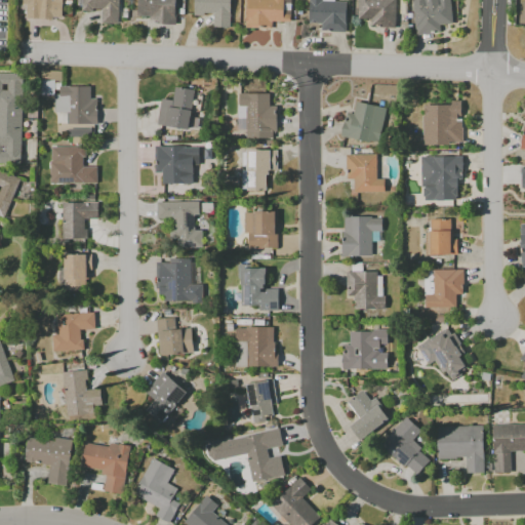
[(62,0),(61,17),(51,17),(51,19),(25,18),(25,4),(22,4),(22,0),(62,0)]
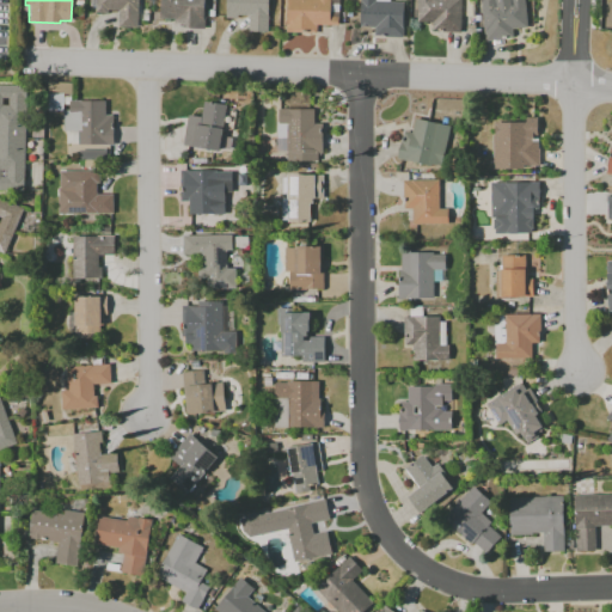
[(89,0),(136,0),(136,11),(136,28),(117,26),(117,10),(106,10),(106,13),(93,13),(95,10),(95,6),(89,6),(89,0)]
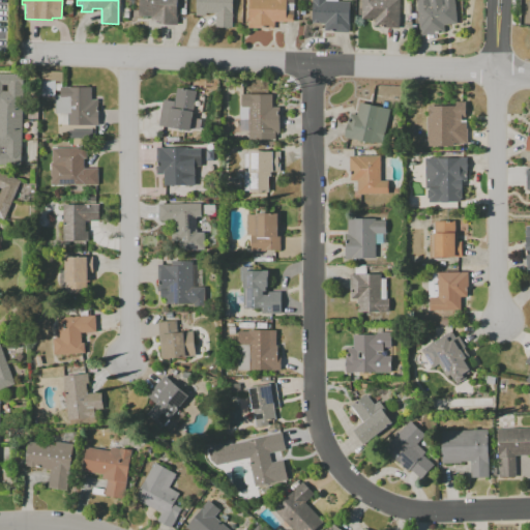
[(150,17),(137,16),(137,0),(176,0),(176,25),(150,24),(150,17)]
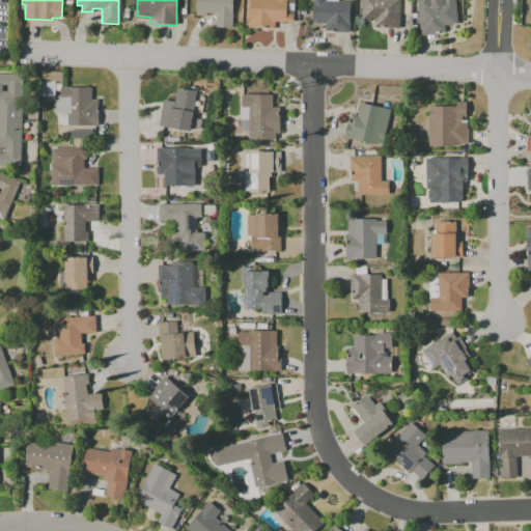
[(214,27),(215,14),(205,12),(205,16),(195,16),(195,12),(195,0),(231,0),(231,14),(230,27),(214,27)]
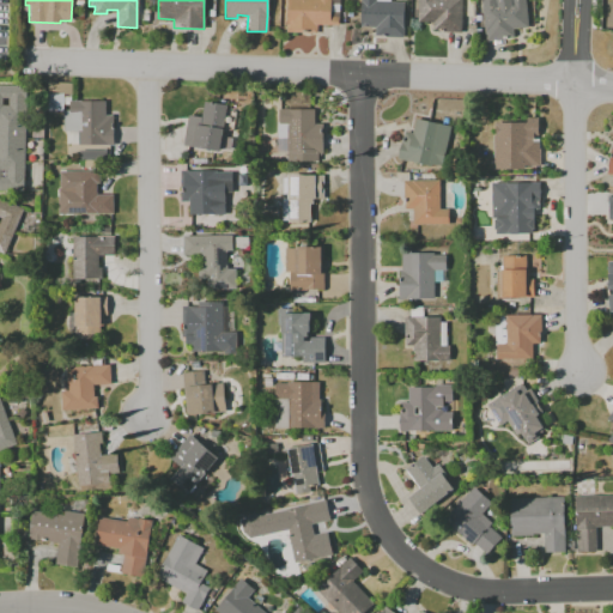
[(316,25),(316,34),(286,32),(286,24),(286,0),(338,0),(338,25),(316,25)]
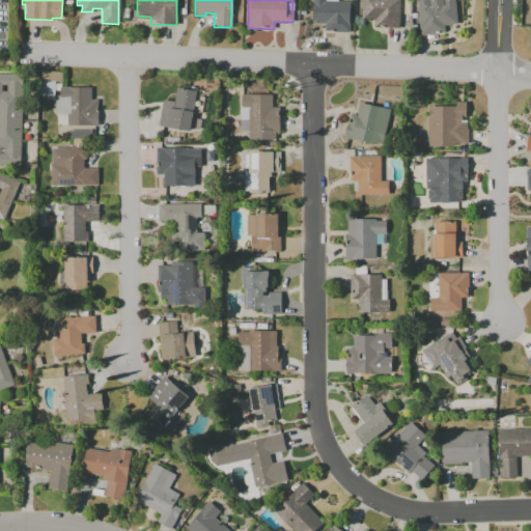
[(324,24),(311,24),(311,0),(337,0),(337,1),(350,1),(348,32),(324,32),(324,24)]
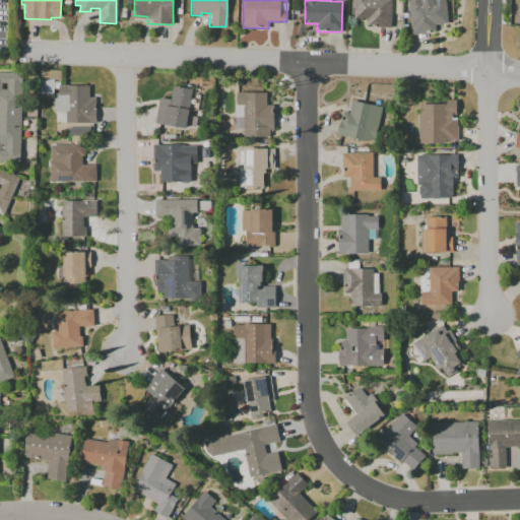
[(390,0),(390,27),(366,27),(366,18),(353,18),(353,0),(390,0)]
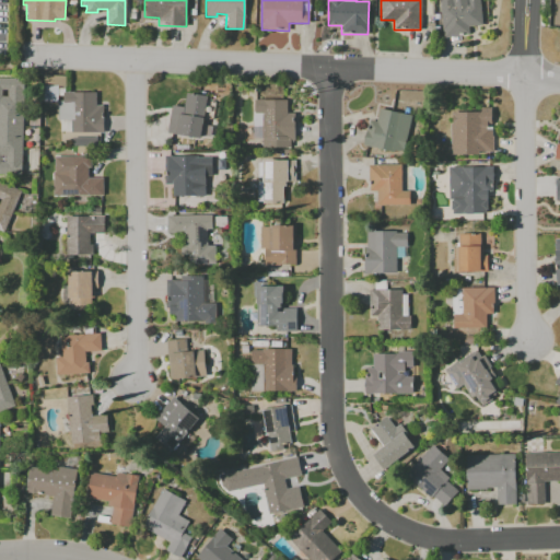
[(478,0),(481,25),(467,26),(468,34),(443,37),(438,0),(478,0)]
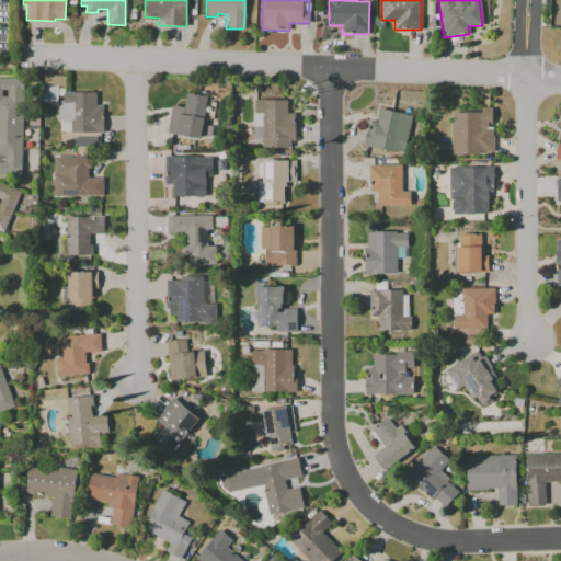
[(0,78),(23,79),(21,140),(21,175),(0,174),(0,78)]
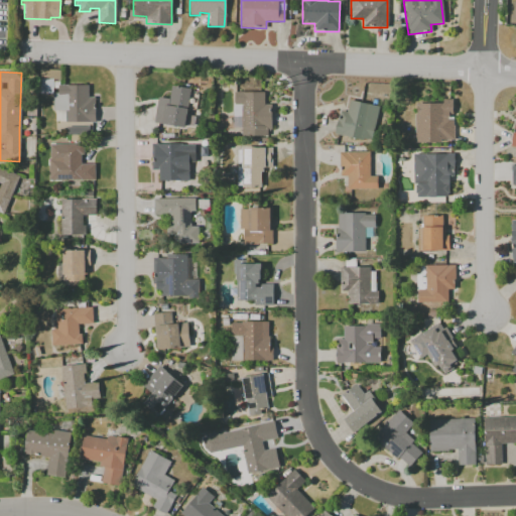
[(37,79),(51,79),(51,93),(37,93),(37,79)]
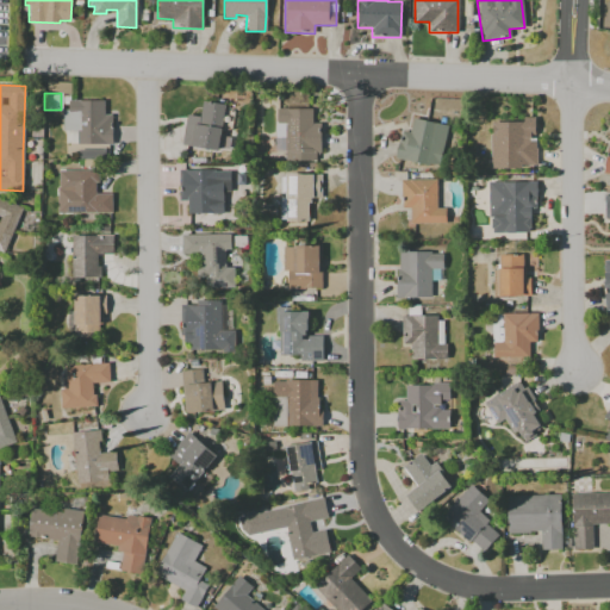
[(111,114),(111,144),(103,144),(68,144),(64,144),(66,130),(62,130),(62,110),(68,110),(68,100),(103,100),(103,114),(111,114)]
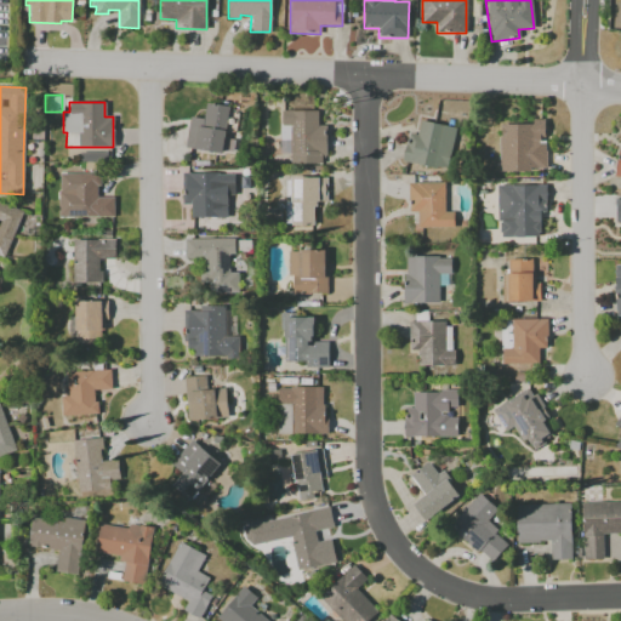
[(222,153),(228,107),(206,103),(204,119),(189,117),(184,148),(222,153)]
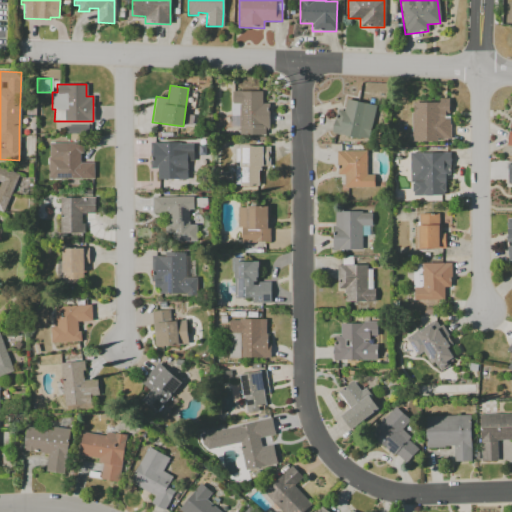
[(268,135),(268,103),(262,103),(262,92),(231,91),(230,126),(239,127),(239,134),(268,135)]
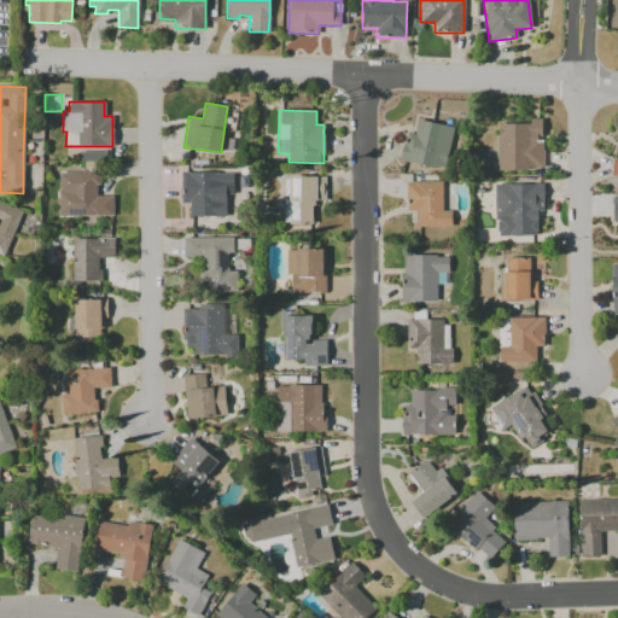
[(497,170),(543,169),(543,140),(542,140),(542,118),(529,120),(529,123),(496,124),(497,170)]
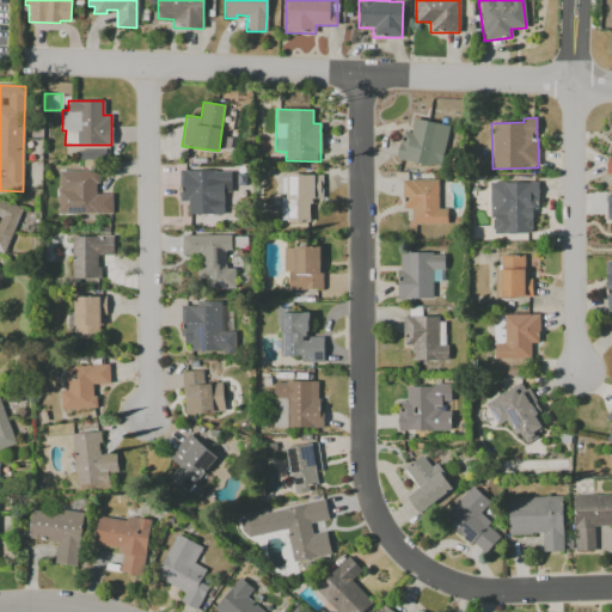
[(450,127),(414,118),(410,133),(403,130),(396,158),(439,169),(450,127)]
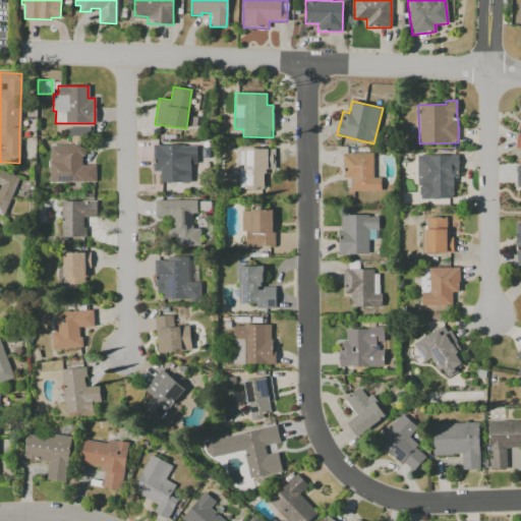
[(66,127),(89,128),(89,135),(66,135),(66,127)]
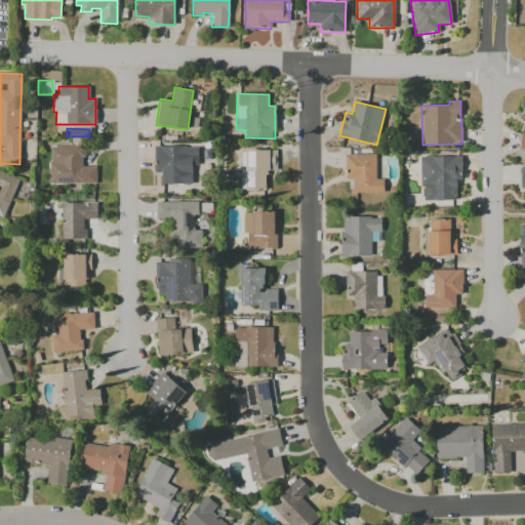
[(154,172),(161,172),(161,184),(192,184),(192,168),(198,168),(198,147),(154,146),(154,172)]
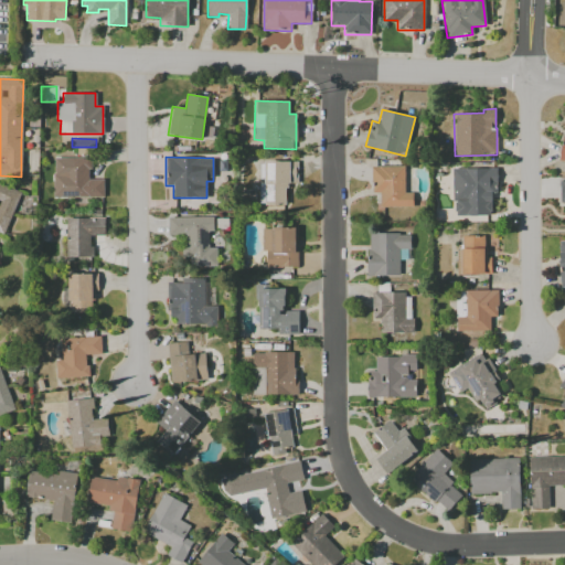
[(53,196),(104,198),(104,180),(89,180),(91,158),(53,158),(53,196)]
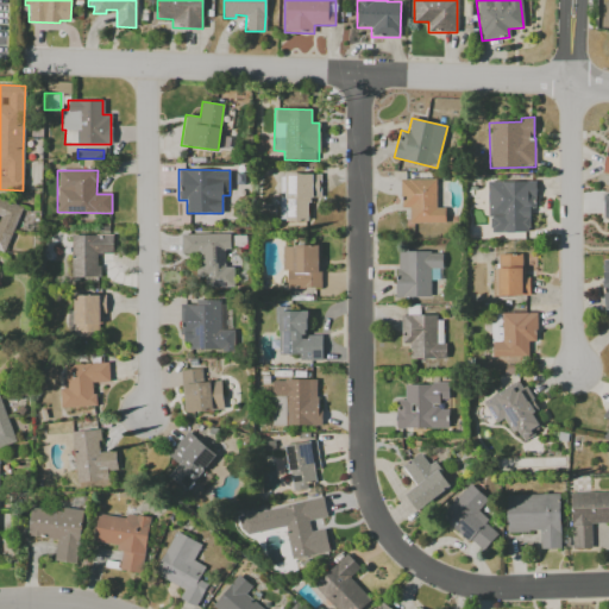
[(320,175),(284,174),(284,198),(280,198),(278,220),(308,220),(308,198),(320,198),(320,175)]
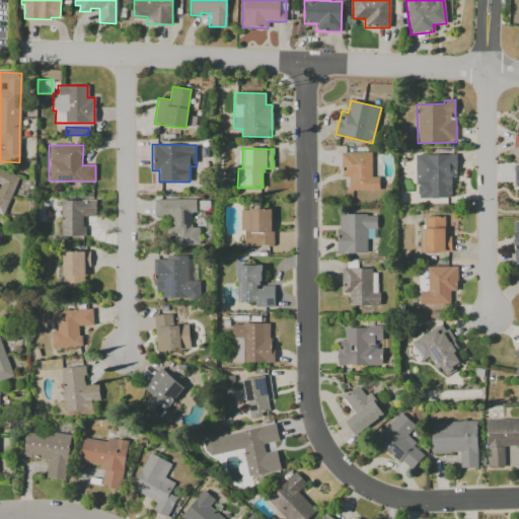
[(371,177),(371,152),(341,153),(342,177),(349,177),(349,191),(379,191),(379,177),(371,177)]
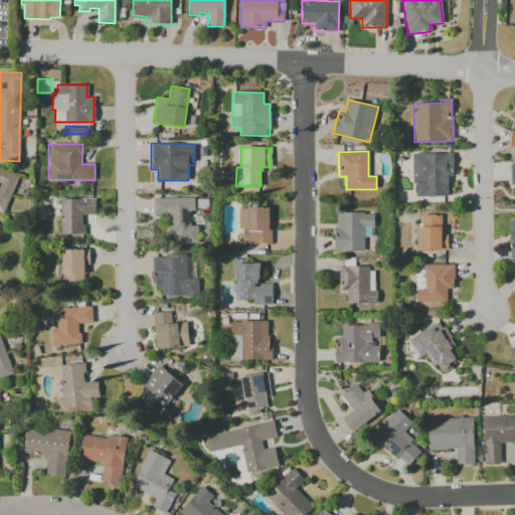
[(453,176),(453,153),(412,154),(412,196),(448,196),(448,176),(453,176)]
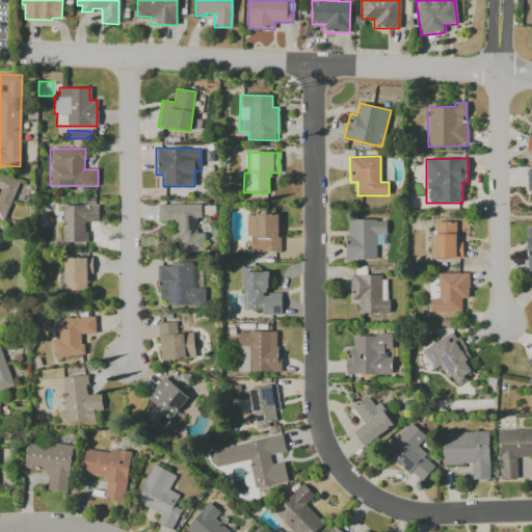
[(0,174),(19,182),(2,220),(0,219),(0,174)]
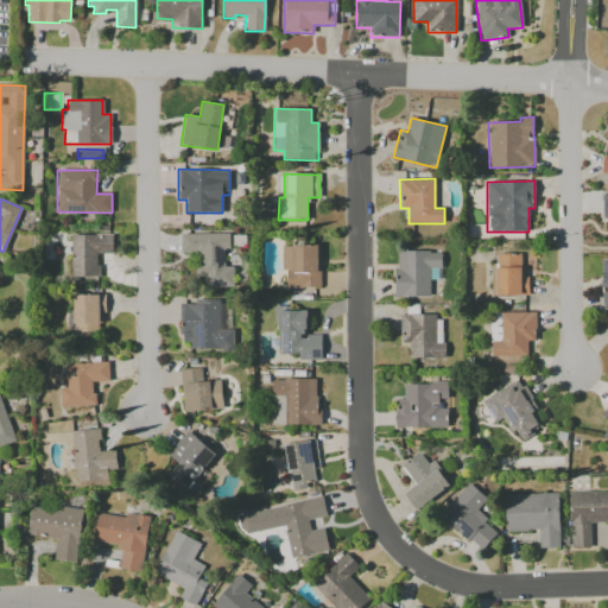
[(227,233),(181,233),(181,252),(196,252),(196,277),(204,277),(204,286),(233,286),(233,267),(227,267),(227,233)]
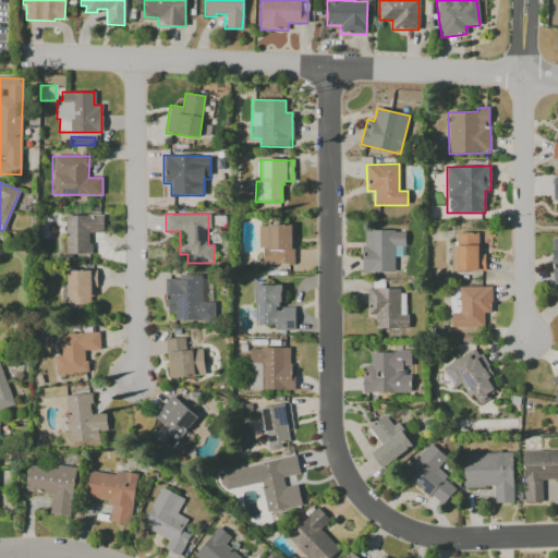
[(65,255),(91,254),(89,233),(104,232),(104,215),(64,216),(65,255)]
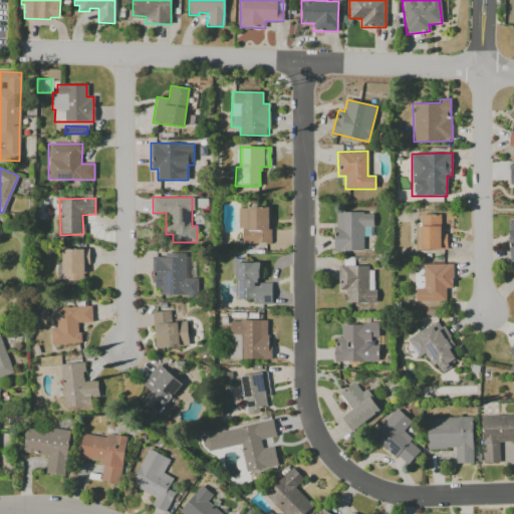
[(270,207),(238,208),(238,229),(242,229),(242,243),(271,243),(270,207)]
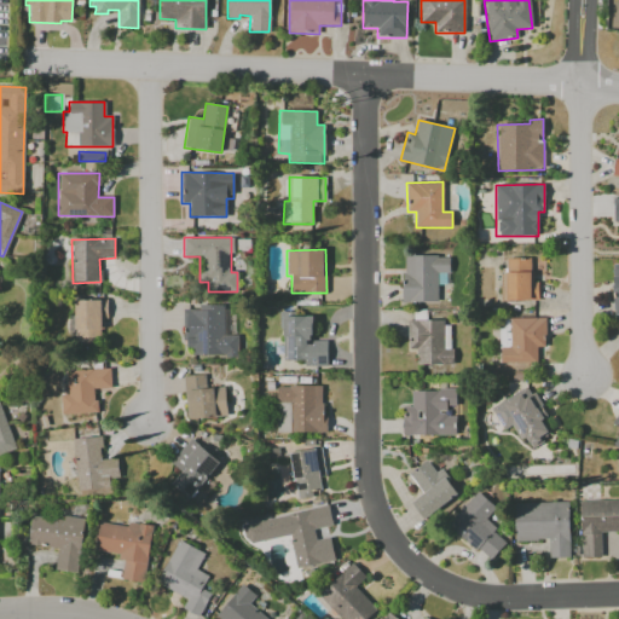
[(437,302),(437,272),(449,272),(450,256),(403,255),(403,302),(437,302)]
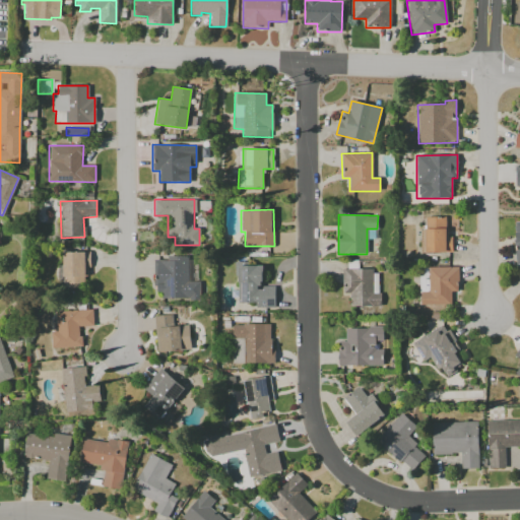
[(455,232),(455,217),(423,216),(421,253),(450,253),(451,232),(455,232)]
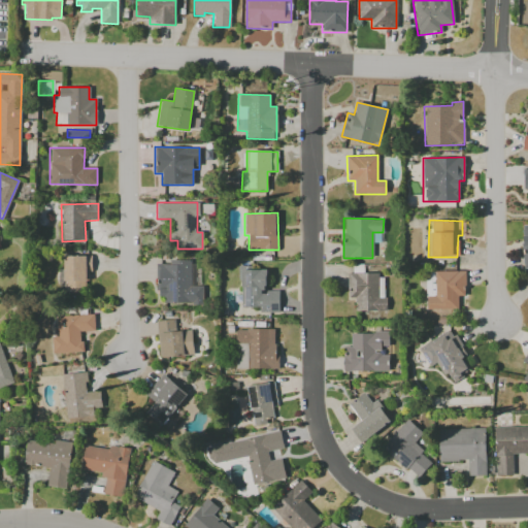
[(64,257),(64,292),(90,292),(89,256),(64,257)]
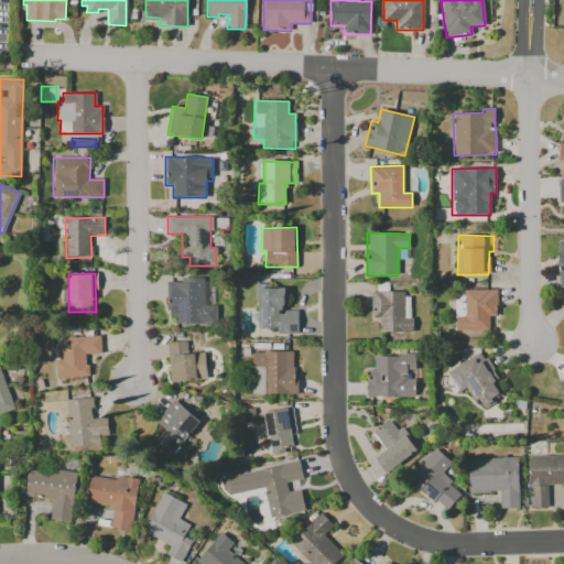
[(166,282),(167,315),(177,315),(177,324),(216,324),(216,305),(204,305),(204,278),(180,278),(180,282),(166,282)]
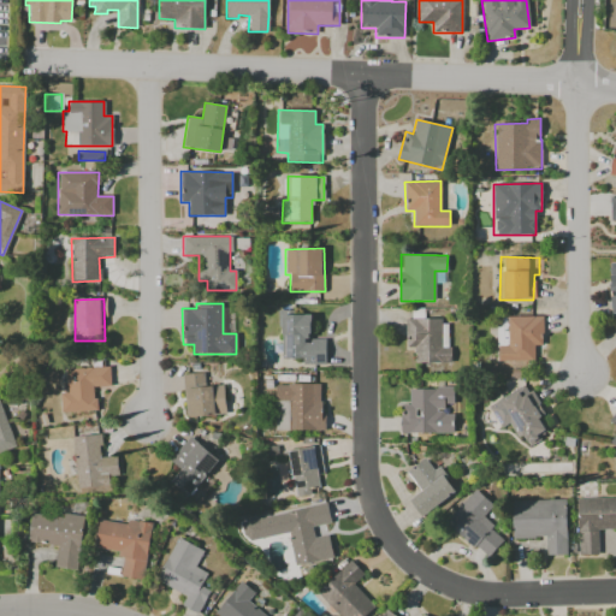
[(325,339),(311,339),(311,315),(282,315),(280,359),(302,359),(302,363),(325,363),(325,339)]
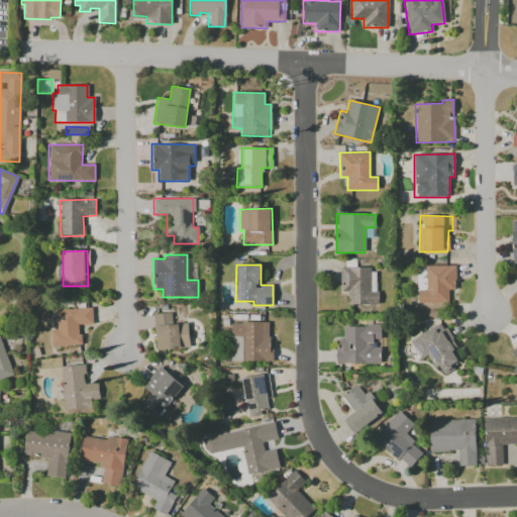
[(454,266),(416,266),(417,303),(448,303),(447,290),(455,290),(454,266)]
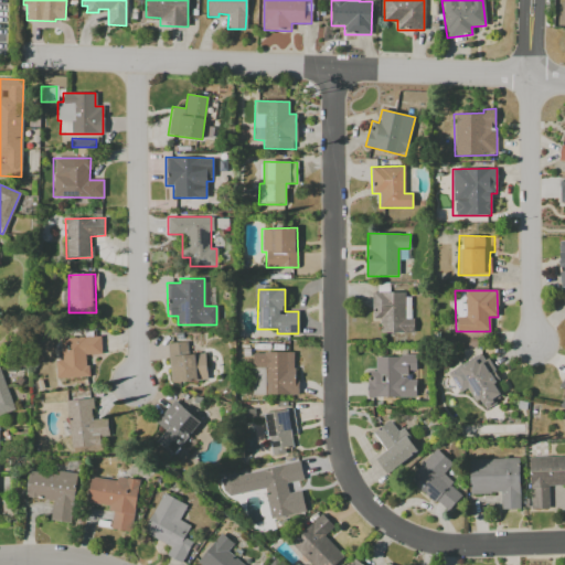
[(380,332),(412,333),(413,294),(372,292),(372,318),(381,319),(380,332)]
